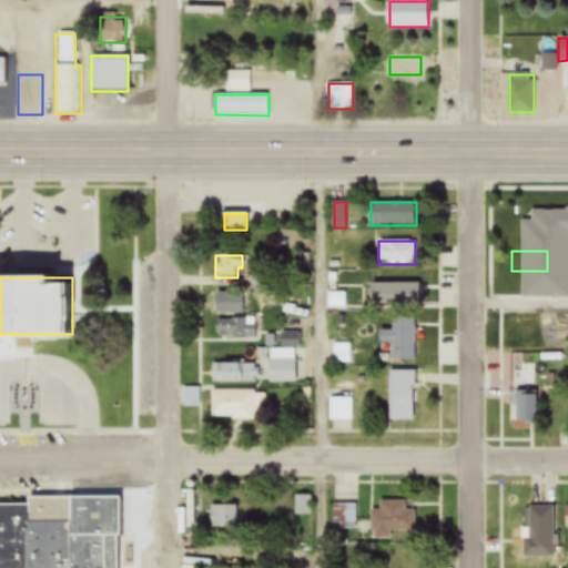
[(371,283),(371,306),(419,306),(419,283),(371,283)]
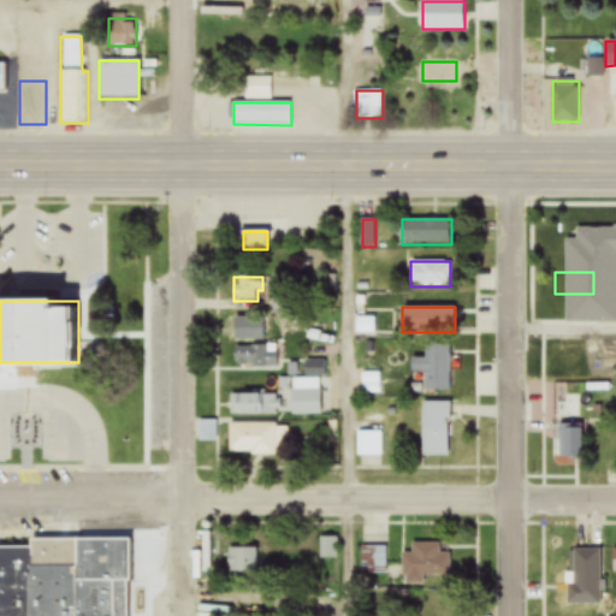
[(278,367),(278,345),(235,345),(235,367),(278,367)]
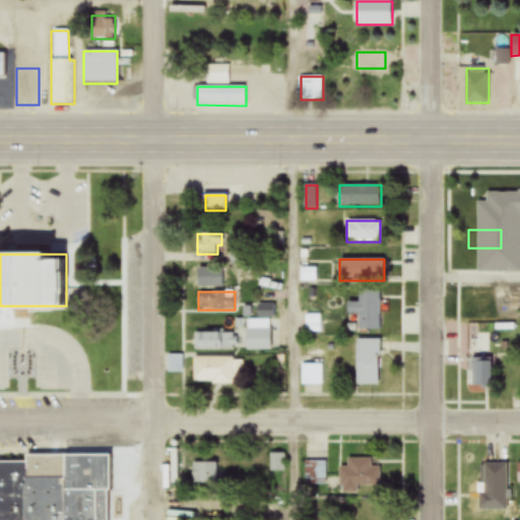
[(350,303),(350,331),(376,331),(376,303),(350,303)]
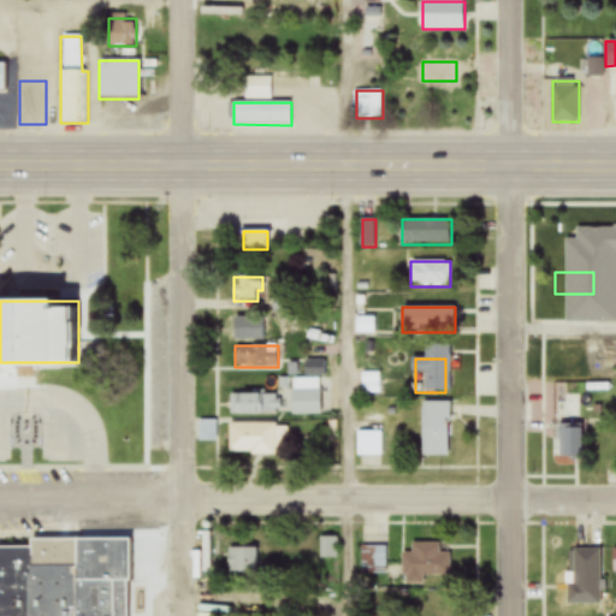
[(326,360),(303,360),(303,374),(326,374),(326,360)]
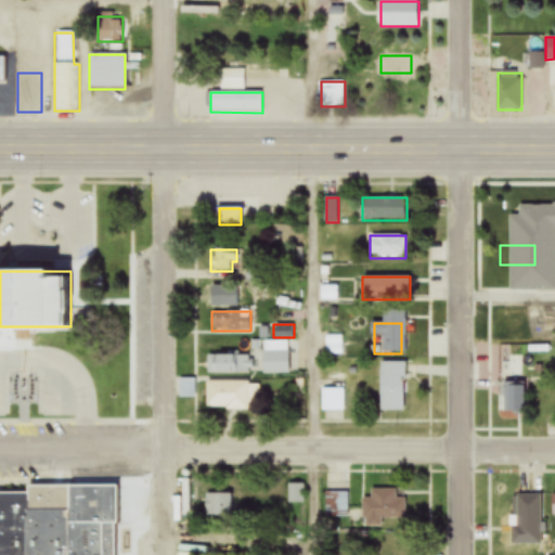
[(265,373),(289,373),(289,340),(265,340),(265,373)]
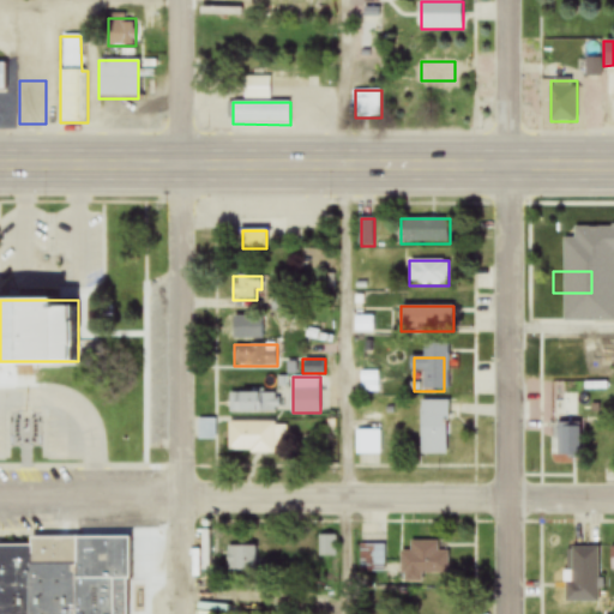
[(230,413),(278,413),(278,393),(230,393),(230,413)]
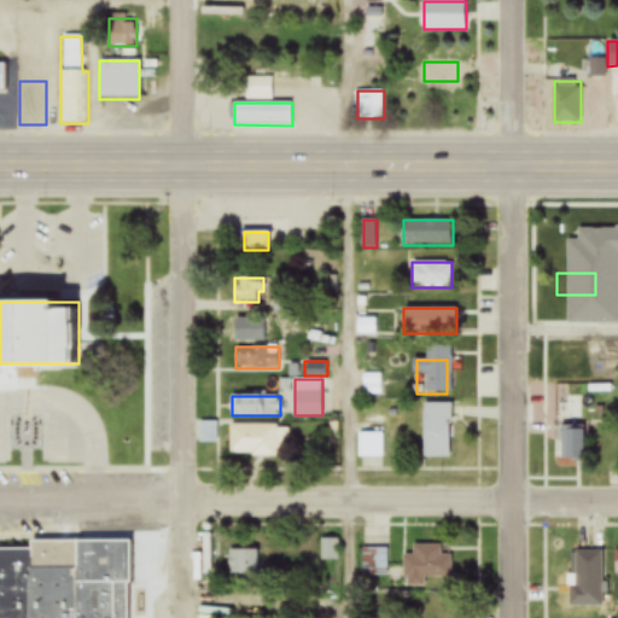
[(453,403),(424,403),(424,459),(453,459),(453,403)]
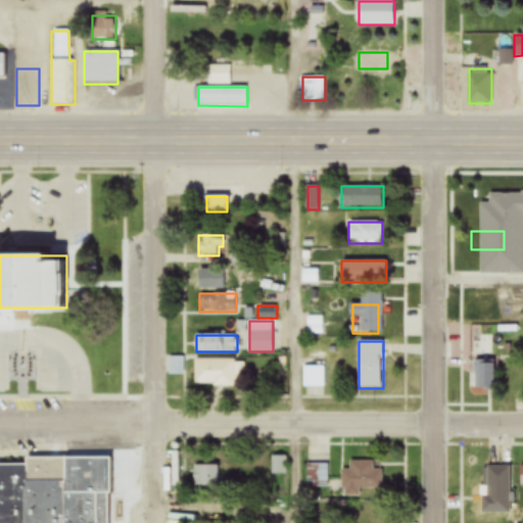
[(195,386),(237,386),(237,370),(243,371),(243,363),(236,363),(236,359),(195,359),(195,386)]
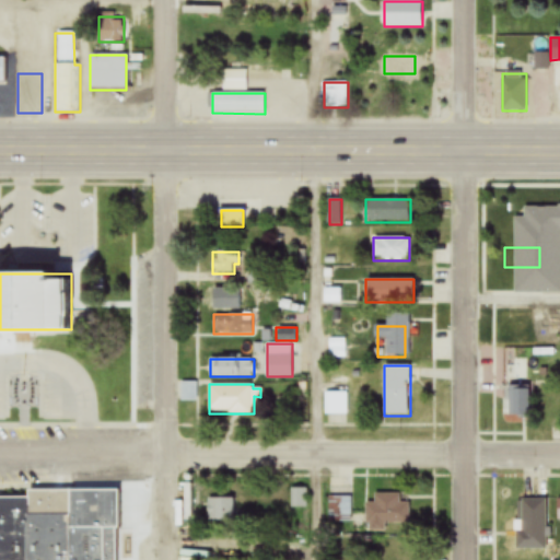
[(531,386),(509,386),(509,417),(531,417),(531,386)]
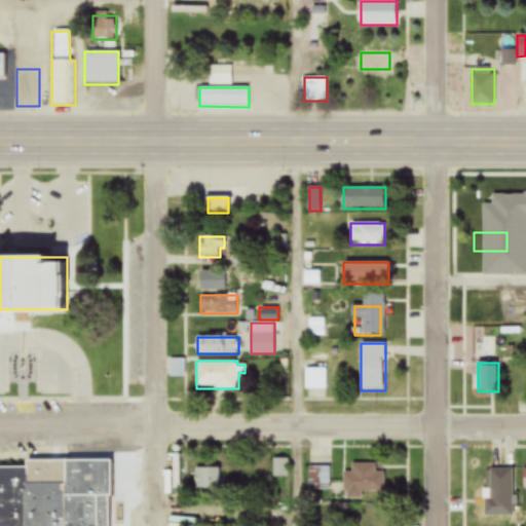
[(327,368),(306,368),(306,389),(327,389),(327,368)]
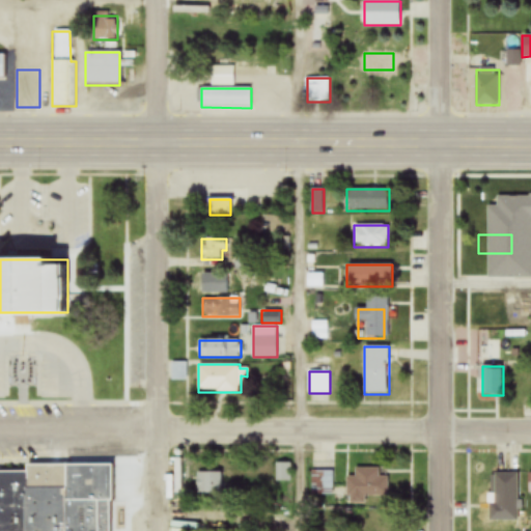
[(67,530),(67,465),(27,466),(27,471),(0,471),(0,530),(67,530)]
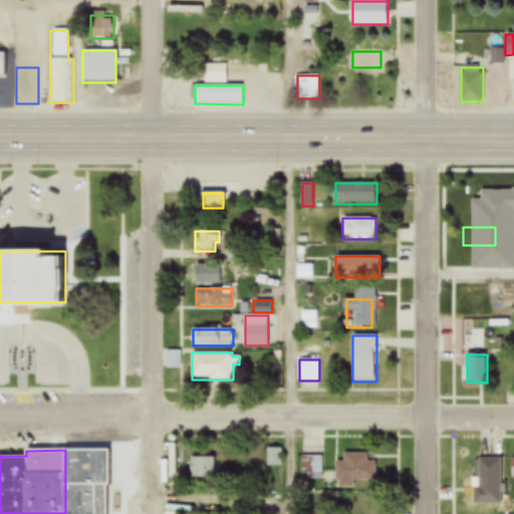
[(355,481),(376,481),(376,462),(367,462),(367,453),(344,453),(344,463),(338,463),(338,488),(355,488),(355,481)]
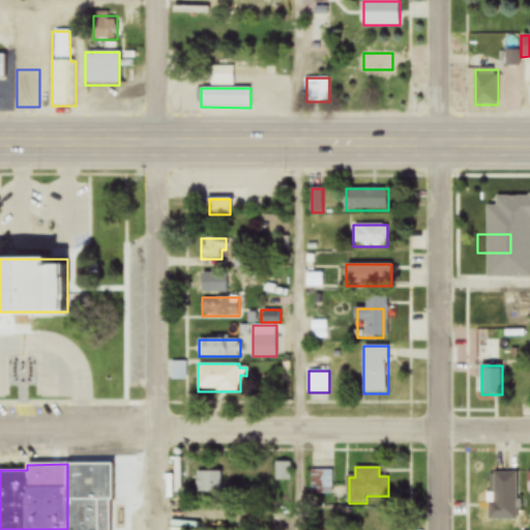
[(86,472),(86,529),(123,529),(123,471),(86,472)]
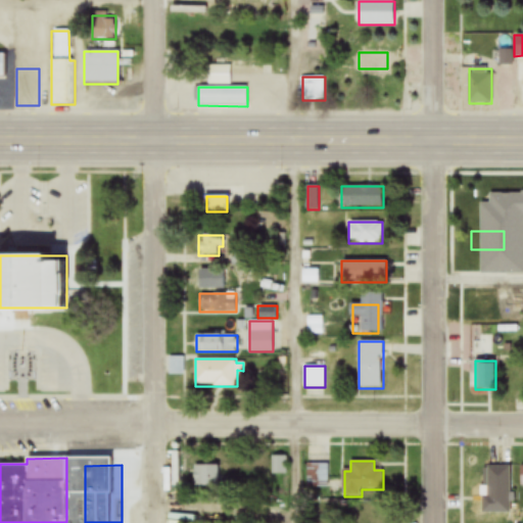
[(222,488),(222,465),(195,465),(195,488),(222,488)]
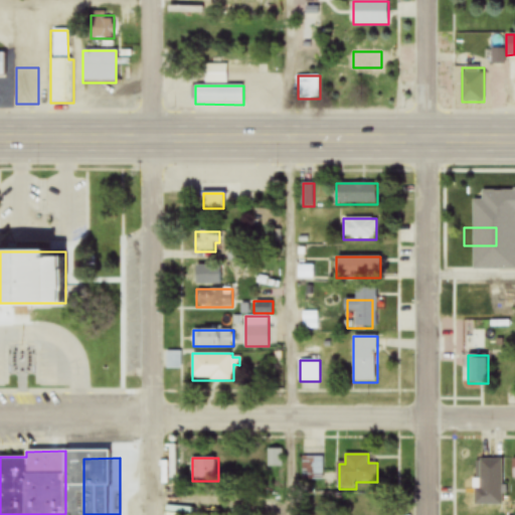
[(304,458),(304,480),(323,480),(323,458),(304,458)]
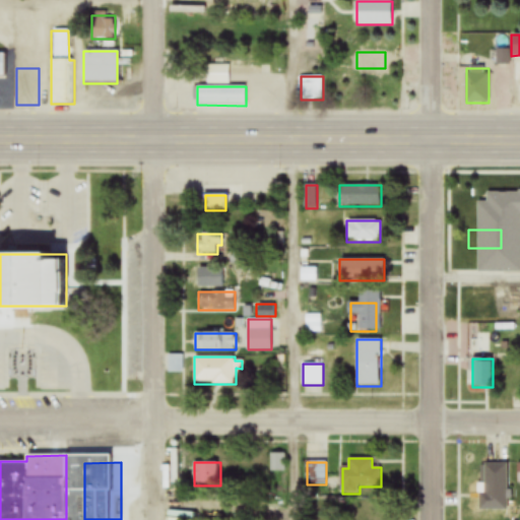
[(479,493),(479,511),(508,511),(508,464),(484,464),(484,493),(479,493)]
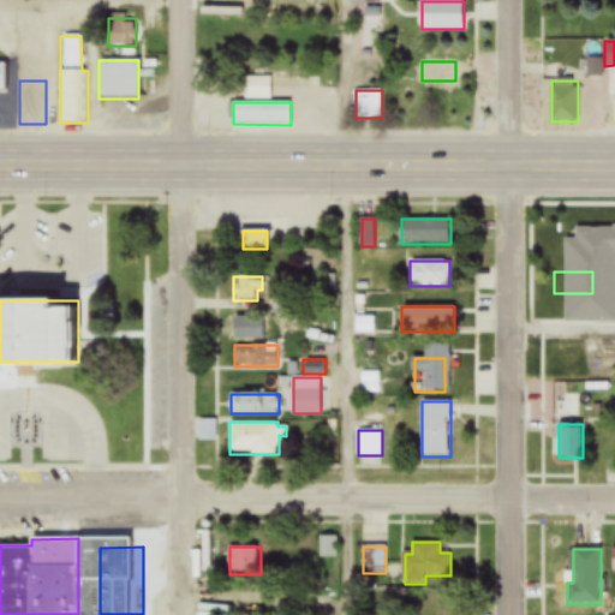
[(232,614),(261,614),(261,587),(232,587),(232,614)]
